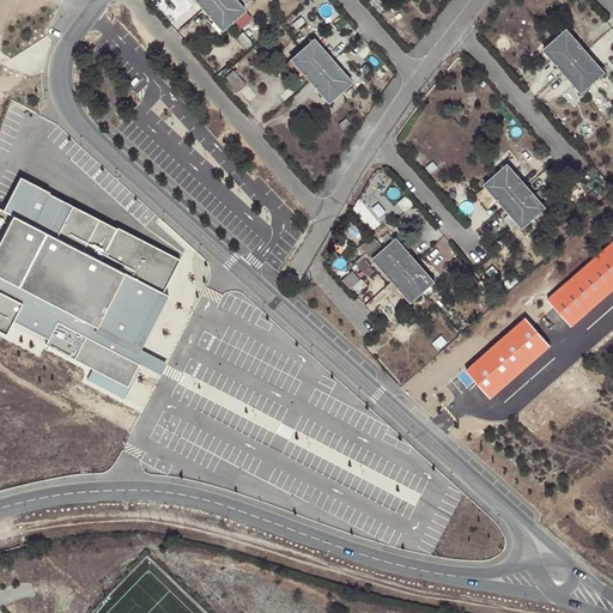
[(214,0),(205,8),(223,30),(234,20),(216,0),(214,0)]
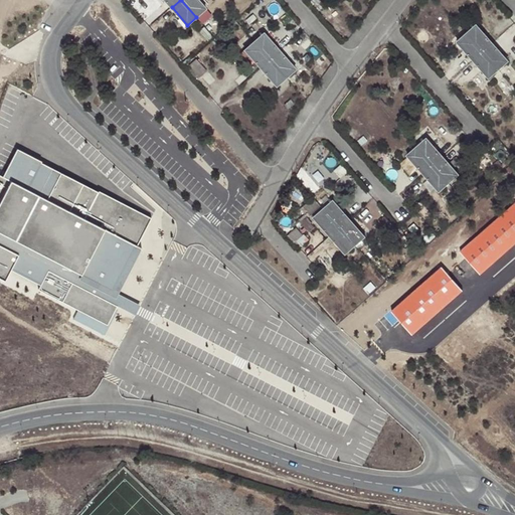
[(206,8),(198,0),(181,0),(196,17),(206,8)]
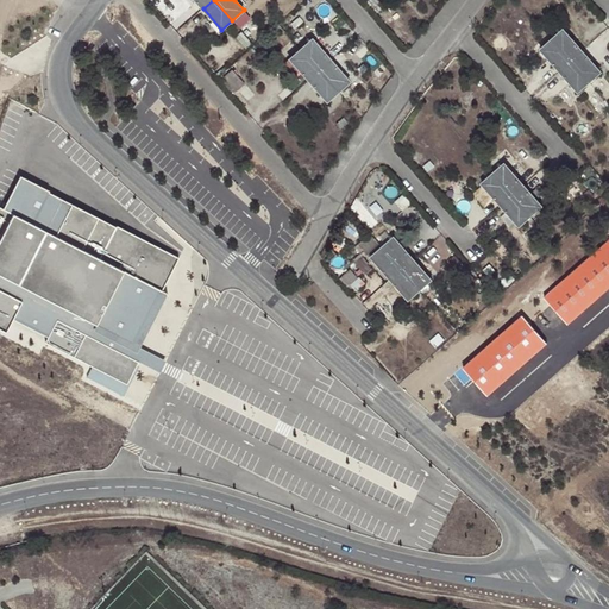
[(581,54),(563,31),(551,42),(570,63),(581,54)]
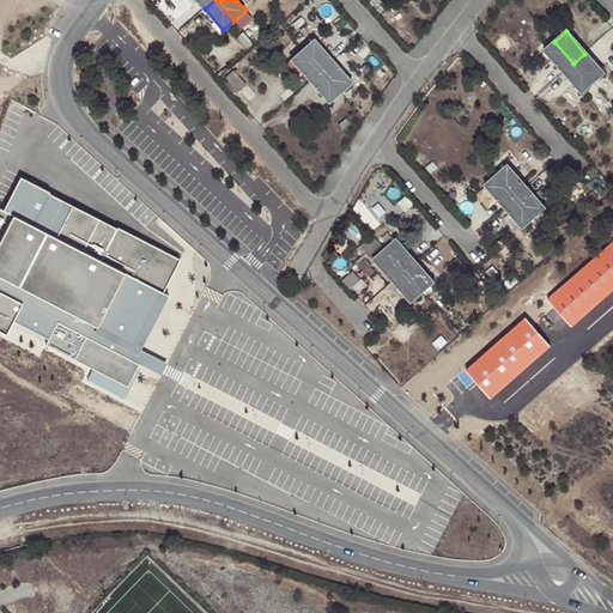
[(236,38),(246,48),(252,43),(243,32),(236,38)]
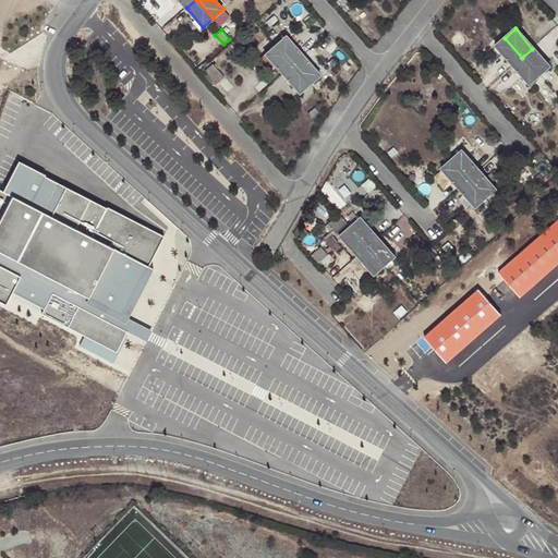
[(304,56),(287,36),(277,46),(293,65),(304,56)]
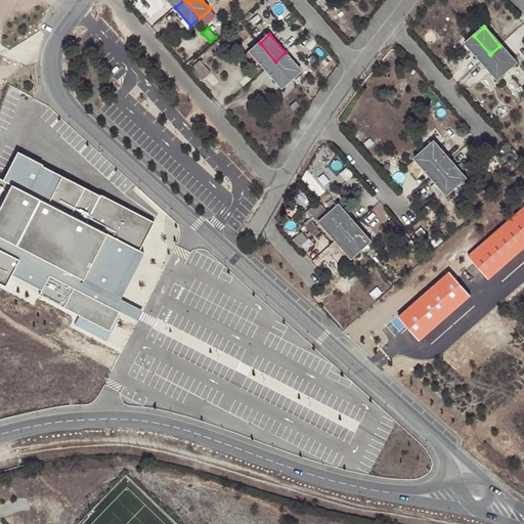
[(490,54),(474,36),(465,44),(480,62),(490,54)]
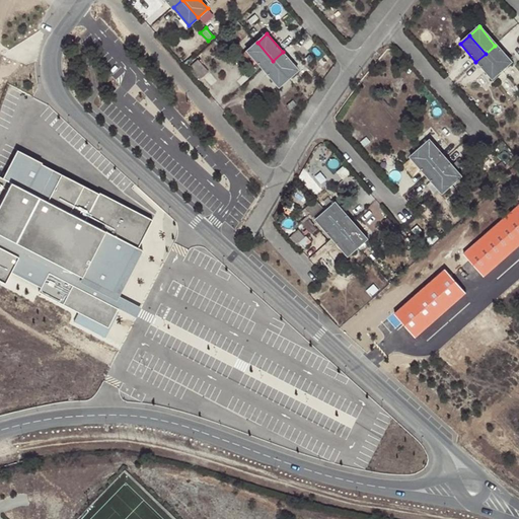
[(273,61),(257,43),(247,51),(263,69),(273,61)]
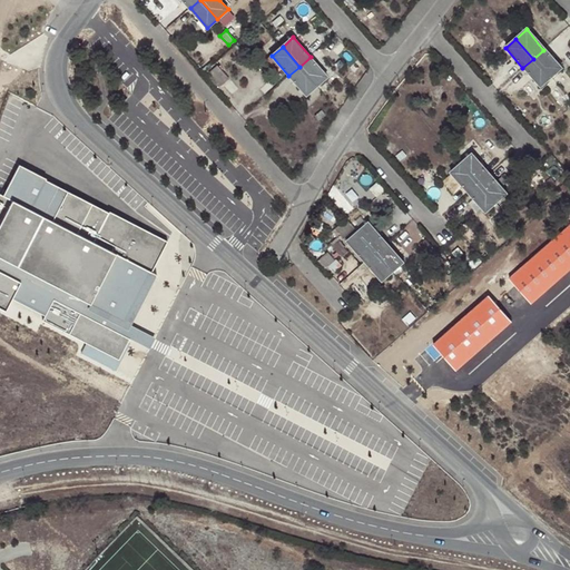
[(561,69),(543,50),(533,59),(550,78),(561,69)]
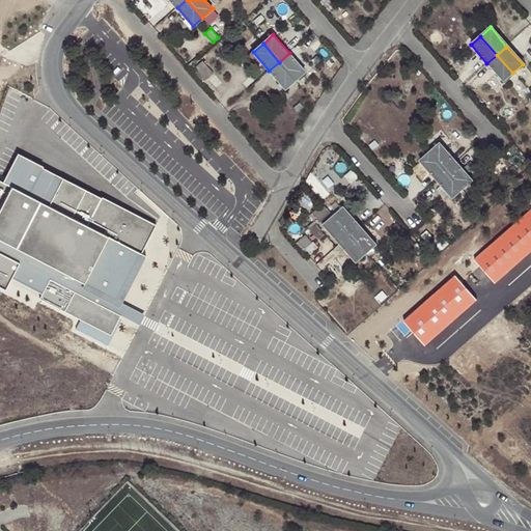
[(251,70),(260,62),(252,52),(243,60),(251,70)]
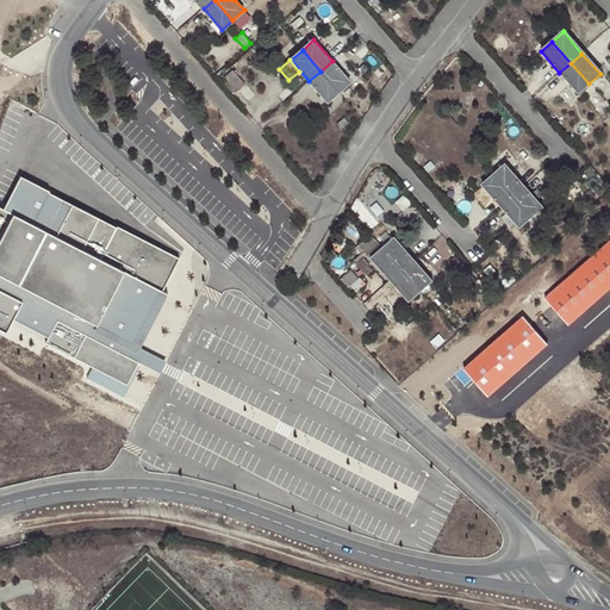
[(350,82),(332,61),(321,72),(338,92),(350,82)]
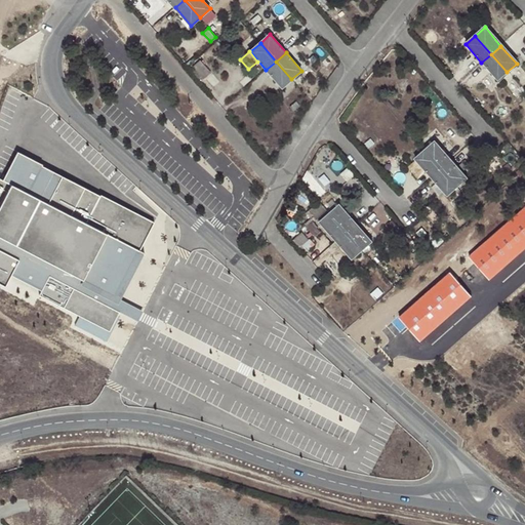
[(481,63),(496,81),(507,72),(491,54),(481,63)]
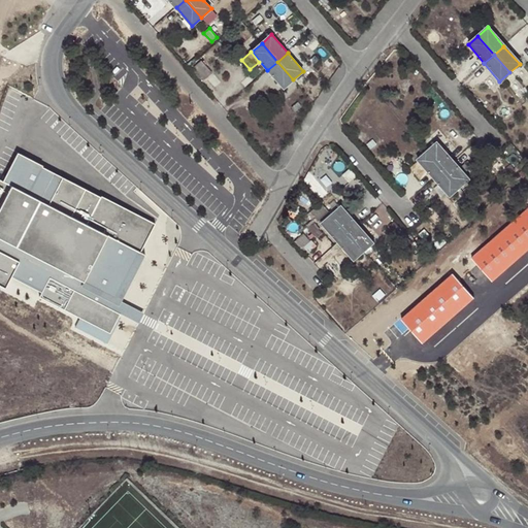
[(194,68),(204,79),(211,73),(201,62),(194,68)]
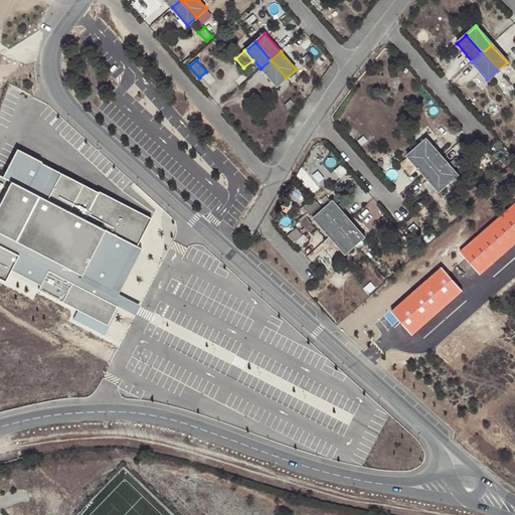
[(261,68),(277,86),(286,77),(271,60),(261,68)]
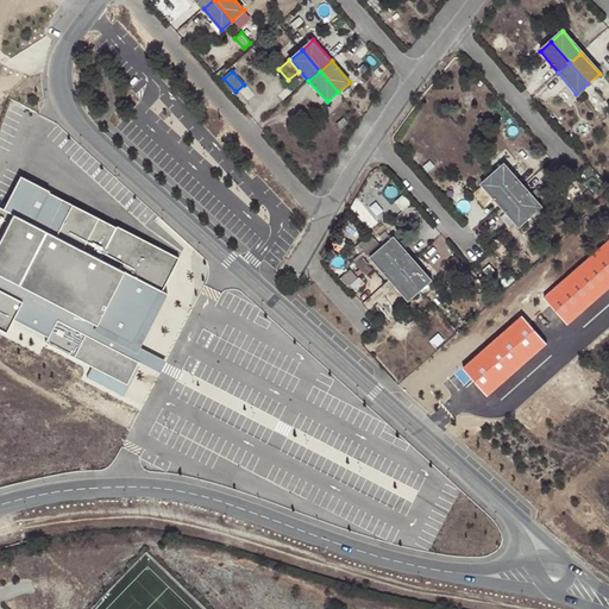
[(490,108),(498,118),(504,112),(497,102),(490,108)]
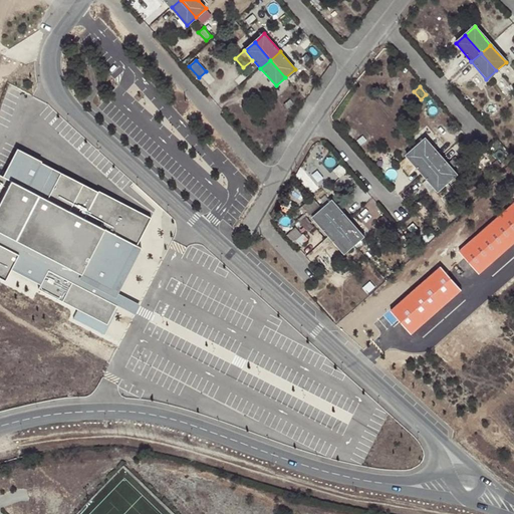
[(278,101),(282,106),(292,97),(288,92),(278,101)]
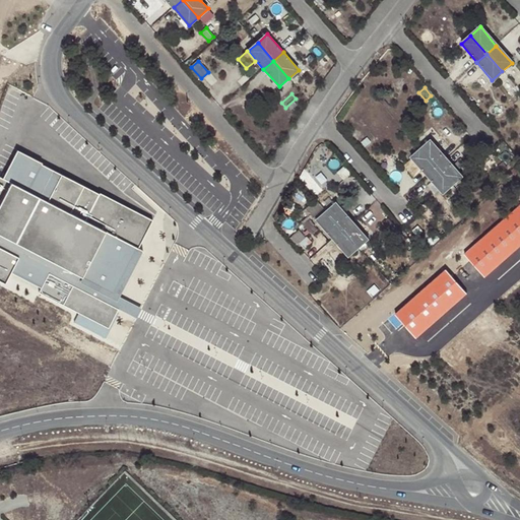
[(447,160),(431,142),(421,151),(437,169),(447,160)]
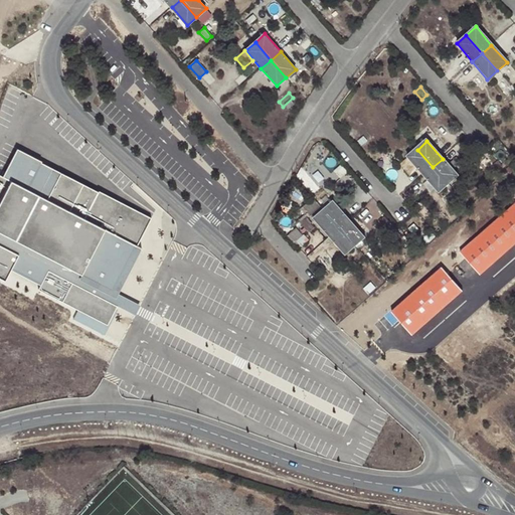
[(40,161),(16,148),(1,176),(0,175),(0,278),(3,281),(11,265),(40,281),(36,289),(75,310),(105,325),(115,306),(99,297),(104,288),(111,292),(135,246),(150,218),(98,191),(97,192),(39,162),(40,161)]
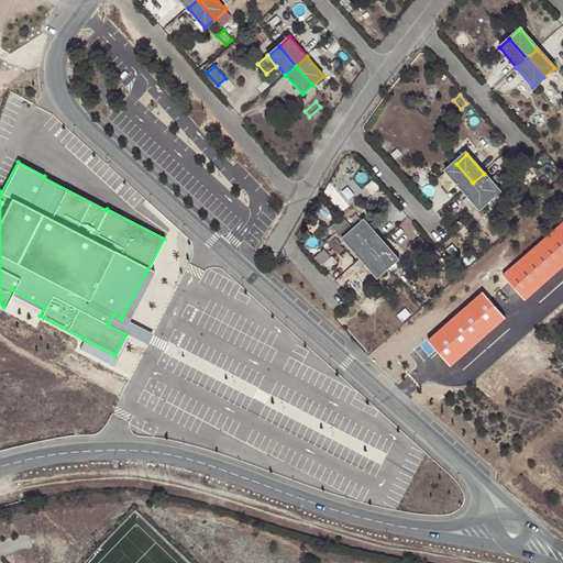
[(473,183),(456,164),(445,173),(462,192),(473,183)]
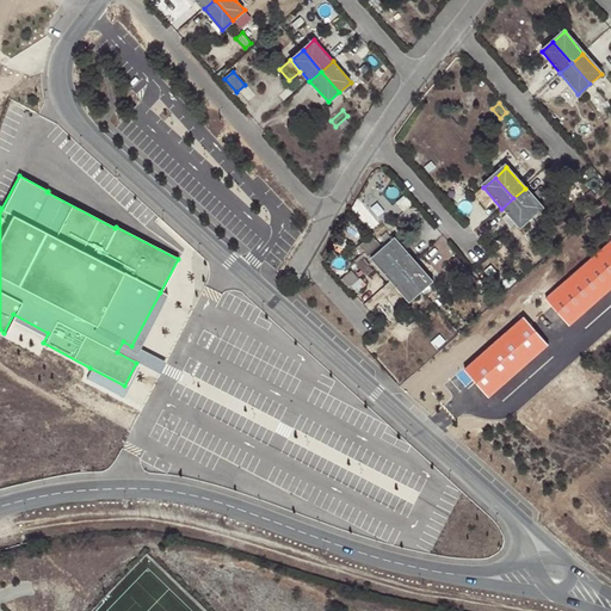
[(543,210),(525,189),(513,198),(531,220),(543,210)]
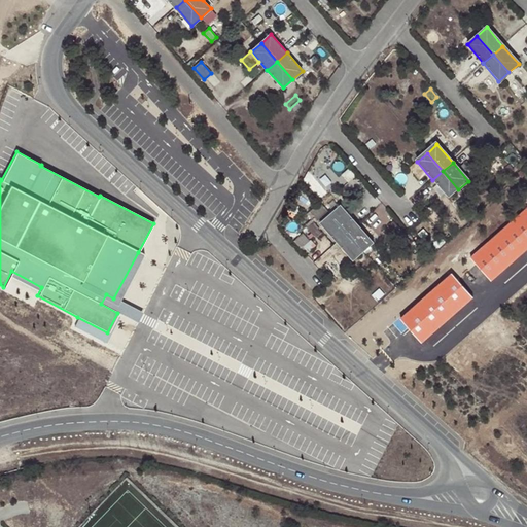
[(344,178),(348,182),(356,175),(352,171),(344,178)]
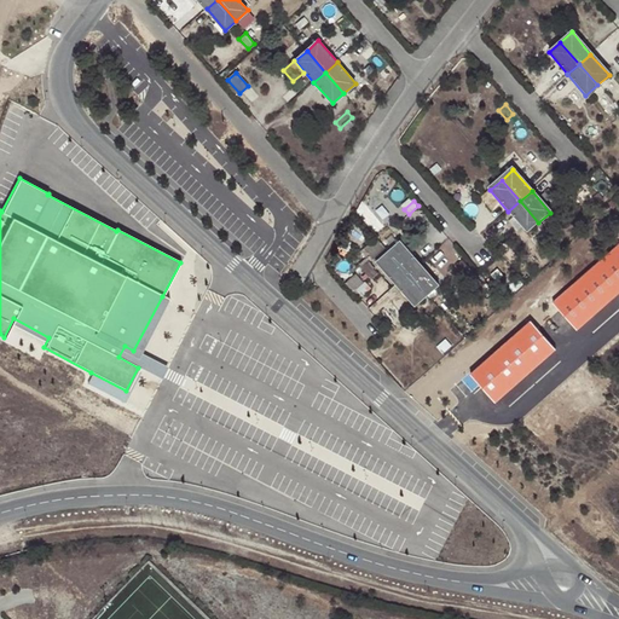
[(508,212),(527,232),(538,223),(520,201),(508,212)]
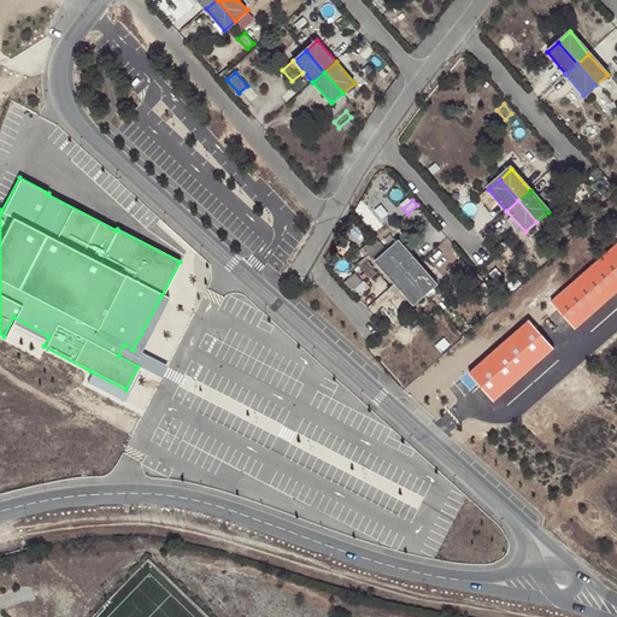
[(459,209),(469,219),(477,212),(468,201),(459,209)]
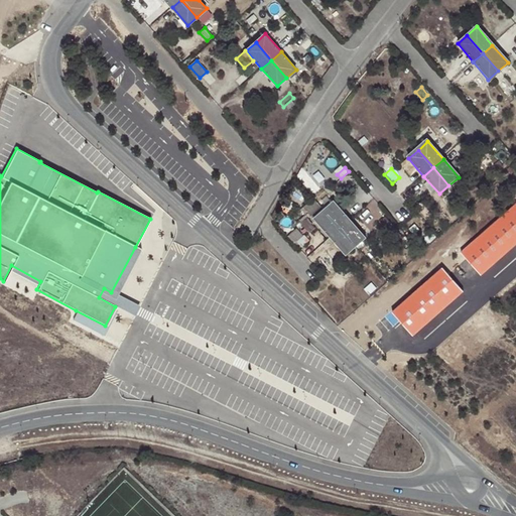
[(315,201),(324,210),(332,203),(325,194),(315,201)]
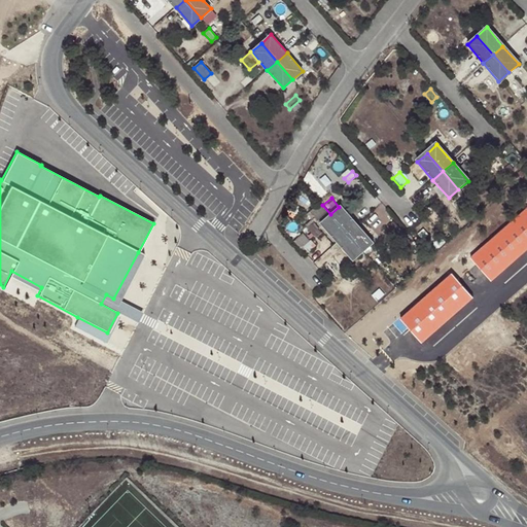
[(355,225),(339,207),(330,214),(329,215),(346,234),(355,225)]
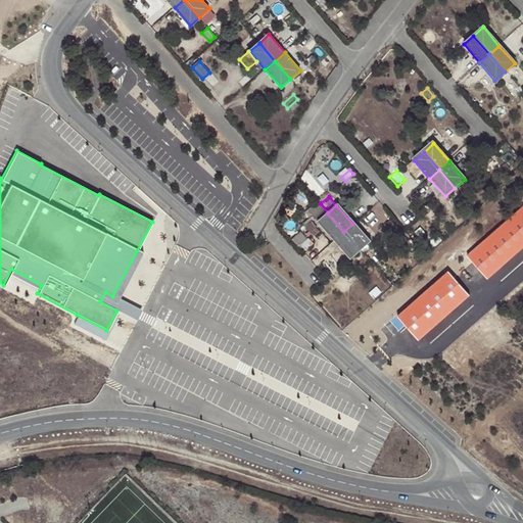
[(343,232),(327,214),(318,223),(333,240),(343,232)]
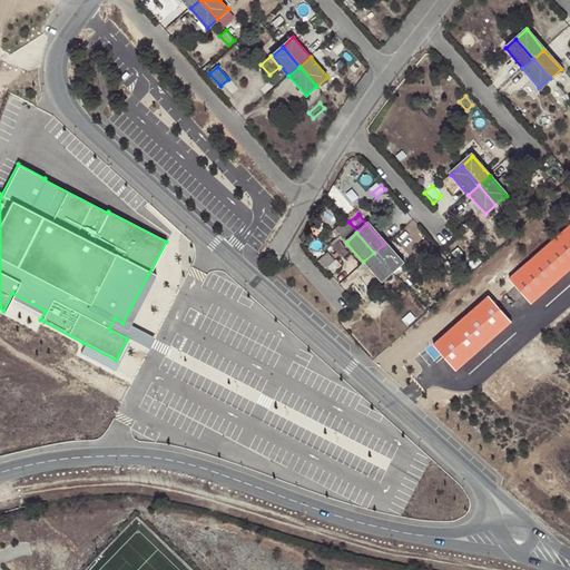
[(401,263),(384,244),(374,253),(391,273),(401,263)]
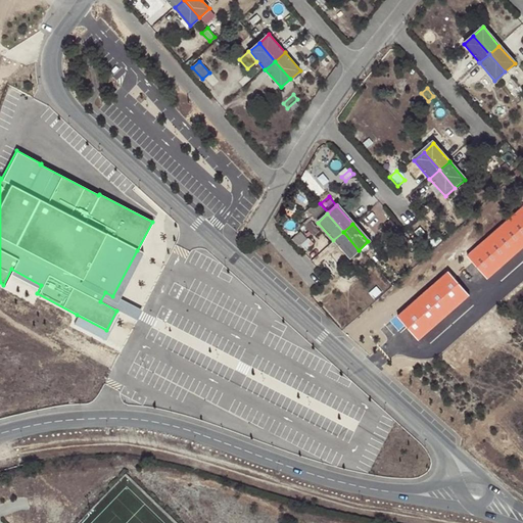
[(333,240),(348,258),(359,250),(343,232),(333,240)]
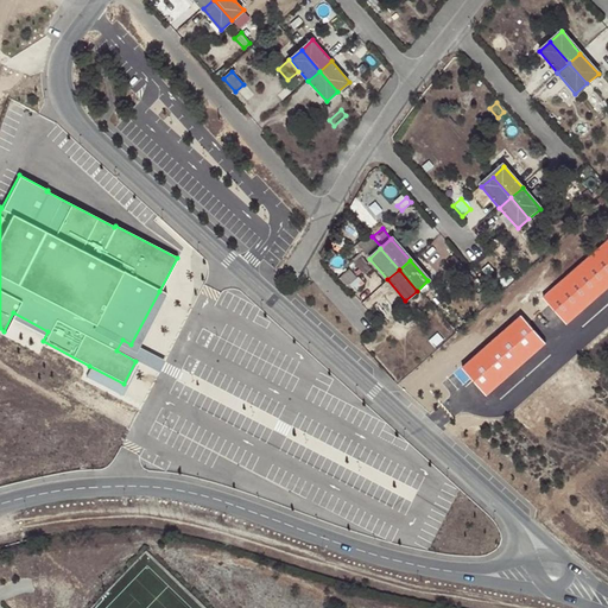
[(165,293),(159,291),(131,344),(122,340),(116,350),(135,361),(152,369),(158,358),(137,347),(165,293)]
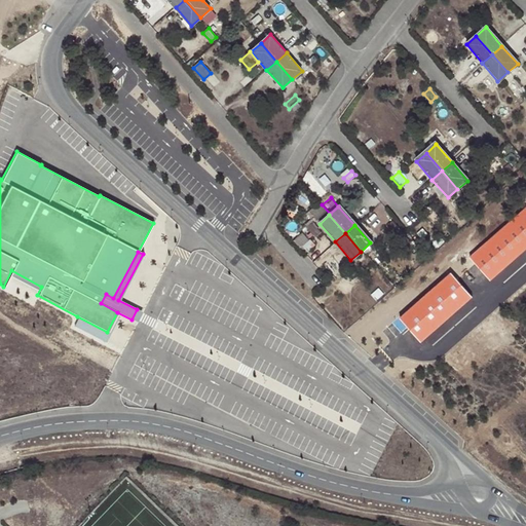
[(107,332),(77,316),(72,326),(102,341),(107,332)]
